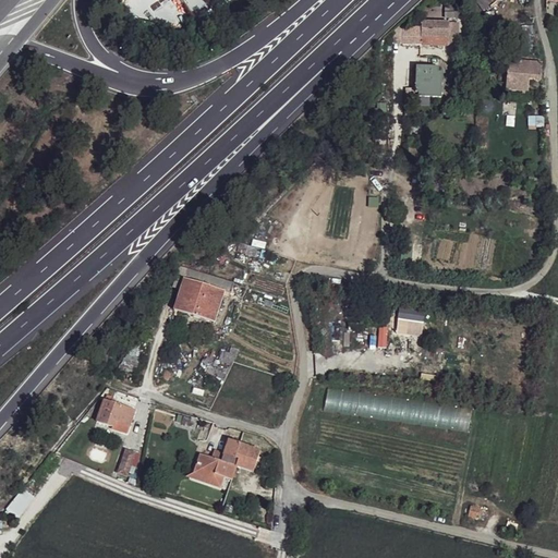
[(450,23),(422,21),(422,27),(403,26),(403,46),(448,46),(450,23)]
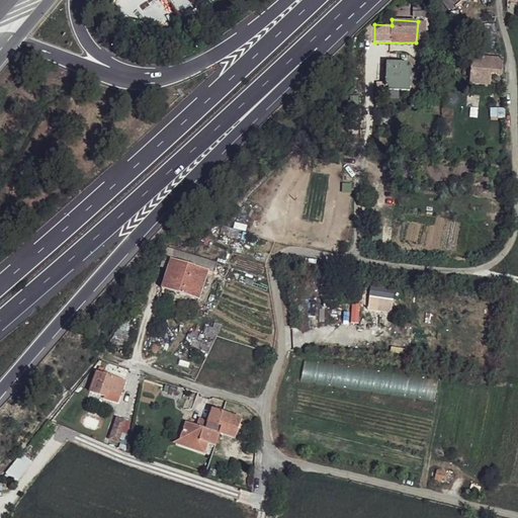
[(505,58),(471,55),(470,59),(473,59),(470,81),(493,83),(494,71),(504,72),(505,58)]
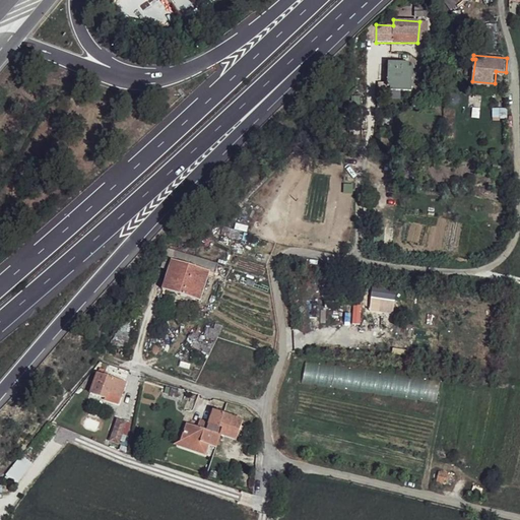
[(387,87),(390,87),(390,91),(411,91),(412,68),(408,68),(409,63),(388,62),(387,87)]
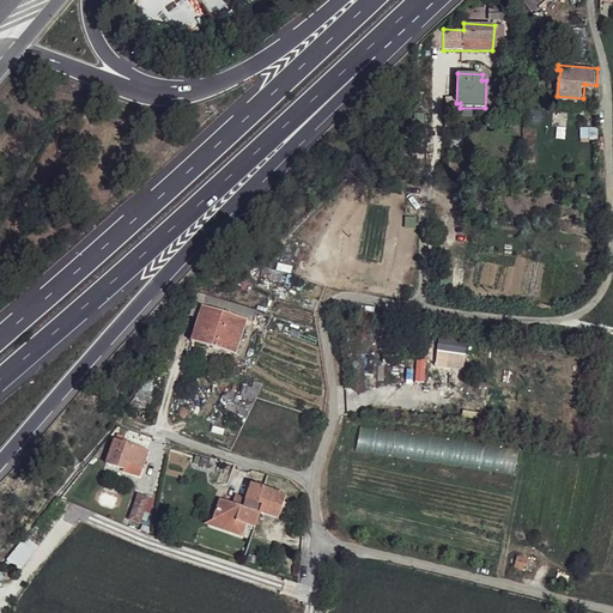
[(256,310),(196,292),(190,315),(199,317),(193,341),(236,354),(244,325),(252,326),(256,310)]
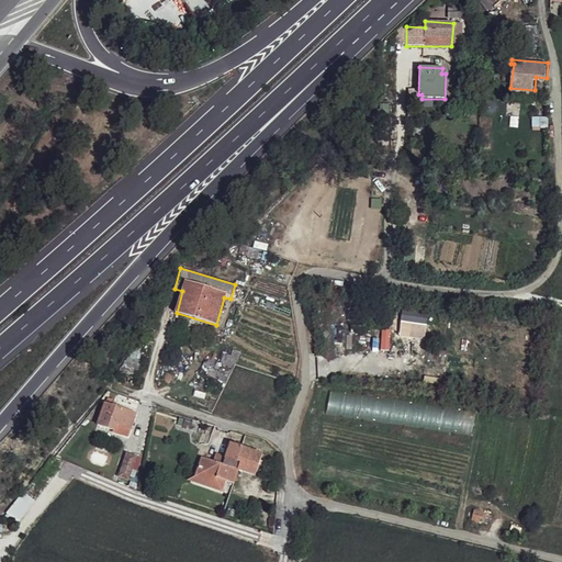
[(389,298),(372,298),(372,307),(388,308),(389,298)]
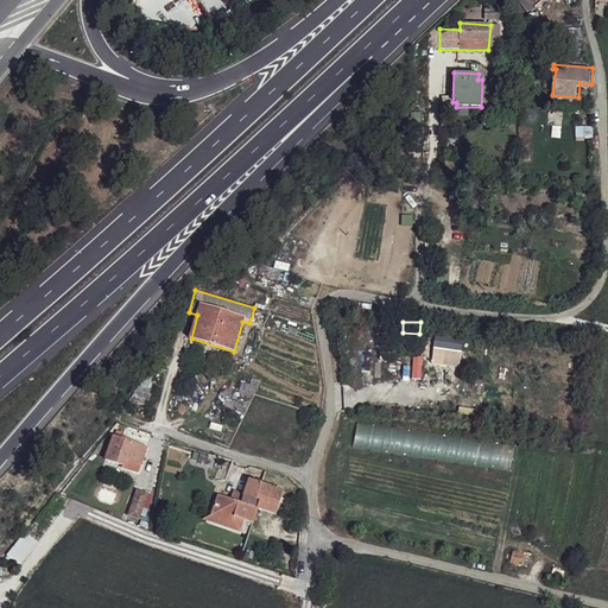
[(432,363),(461,366),(462,340),(434,337),(432,363)]
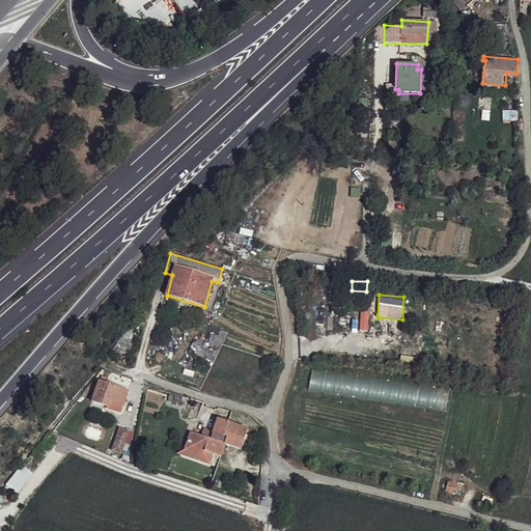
[(130,392),(101,382),(94,403),(109,409),(111,402),(124,408),(130,392)]
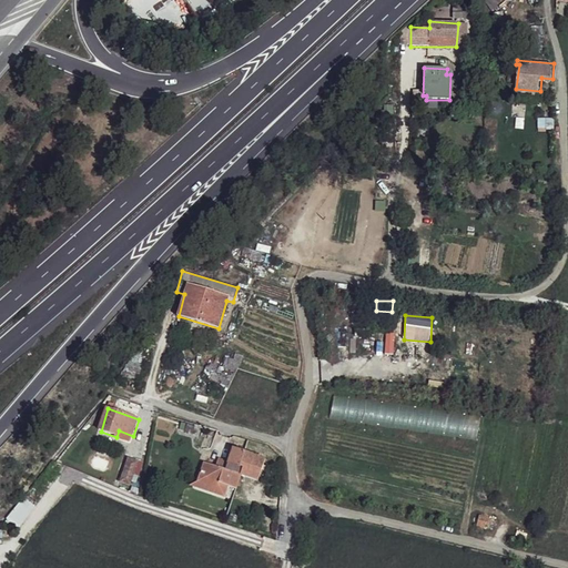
[(260,479),(266,457),(234,447),(230,462),(227,468),(220,467),(206,463),(200,482),(220,488),(221,484),(229,486),(239,489),(244,475),(260,479)]
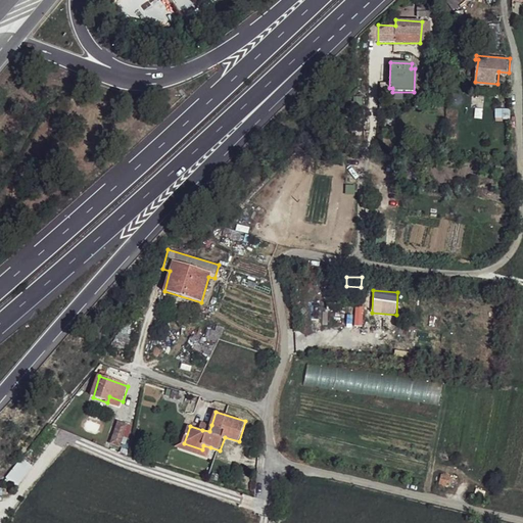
[(128,426),(119,422),(111,444),(120,448),(128,426)]
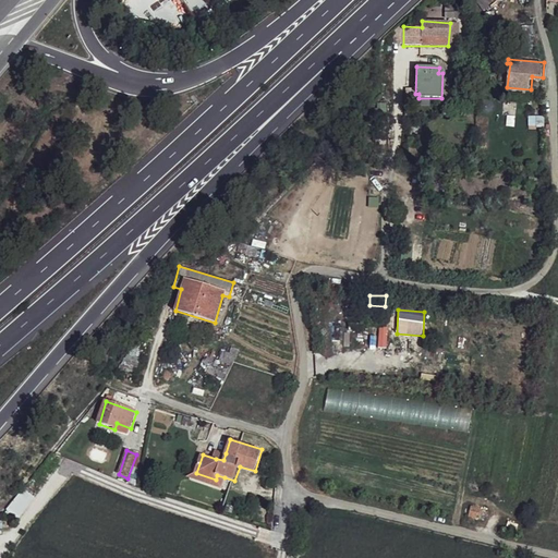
[(226,453),(218,451),(216,459),(223,460),(226,453)]
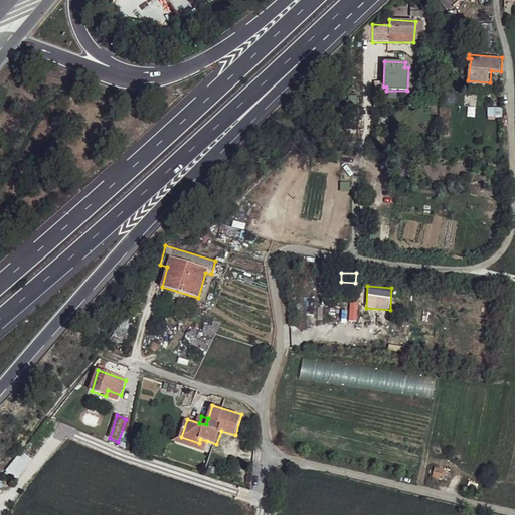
[(207,441),(200,439),(199,443),(181,437),(180,443),(205,450),(207,441)]
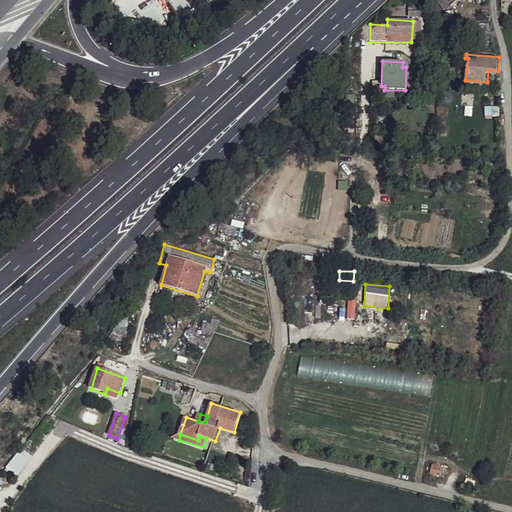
[(17,472),(31,456),(22,448),(7,464),(17,472)]
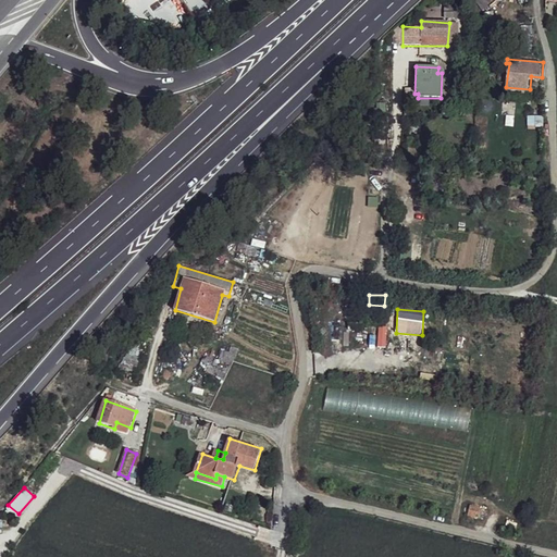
[(481,510),(471,507),(469,517),(479,519),(481,510)]
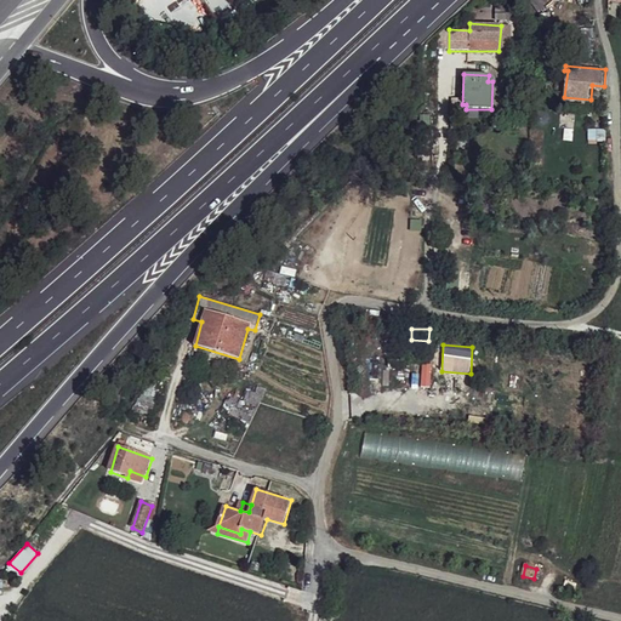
All buildings are outlined.
